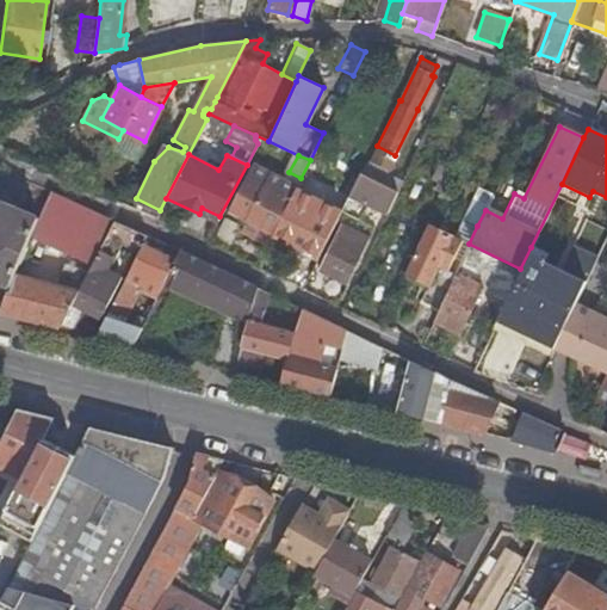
[(401,182),(364,162),(359,172),(397,191),(401,182)]
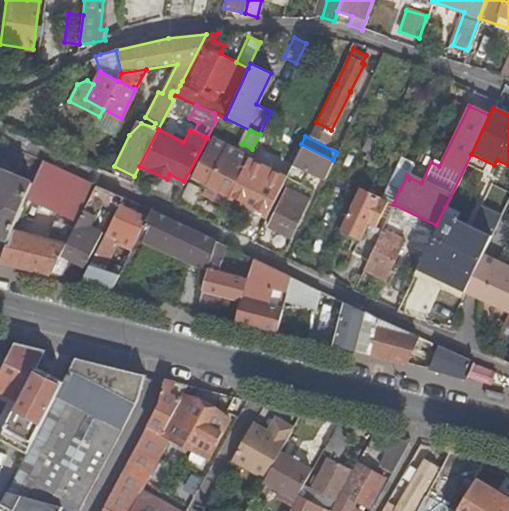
[(201,192),(224,204),(228,196),(248,158),(248,157),(212,138),(193,176),(206,182),(201,192)]
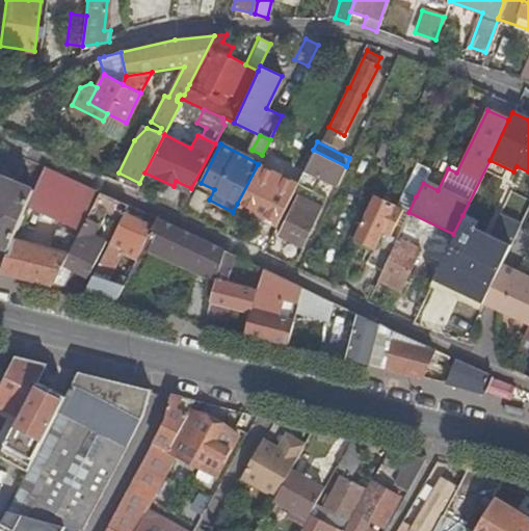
[(312,191),(319,177),(336,185),(338,181),(346,166),(313,150),(296,183),(312,191)]
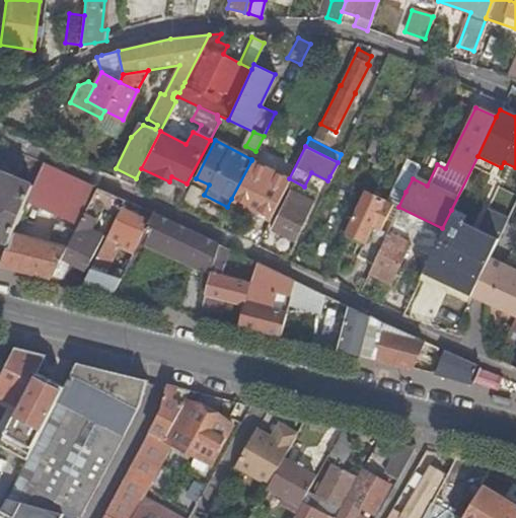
[(231,199),(270,218),(289,179),(251,160),(231,199)]
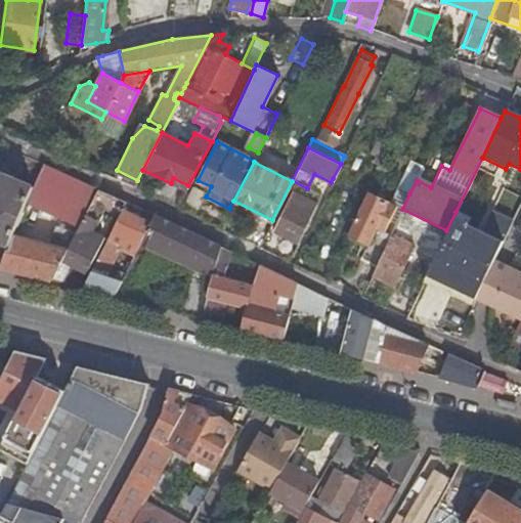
[(22,214),(70,233),(85,199),(76,194),(82,182),(43,165),(33,186),(22,214)]
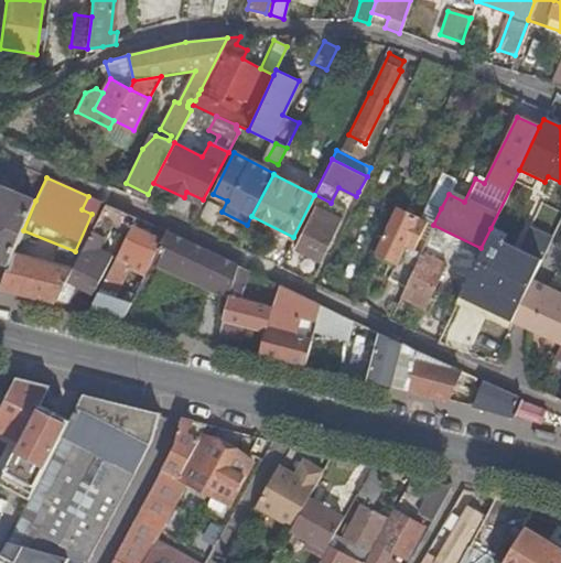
[(428,202),(441,208),(449,194),(453,184),(439,177),(428,202)]
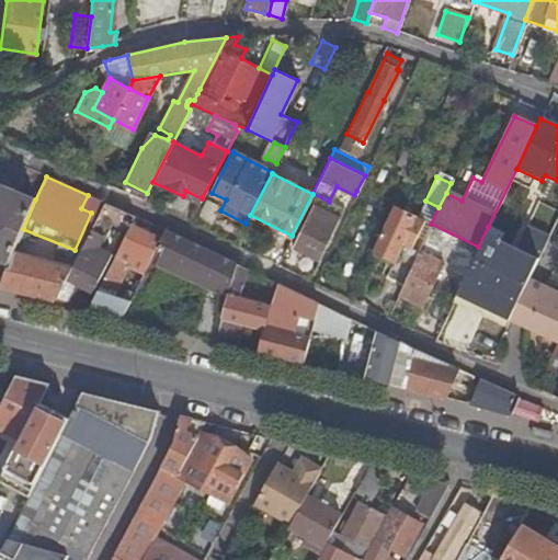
[(0,258),(9,262),(12,253),(23,229),(35,200),(0,184),(0,258)]
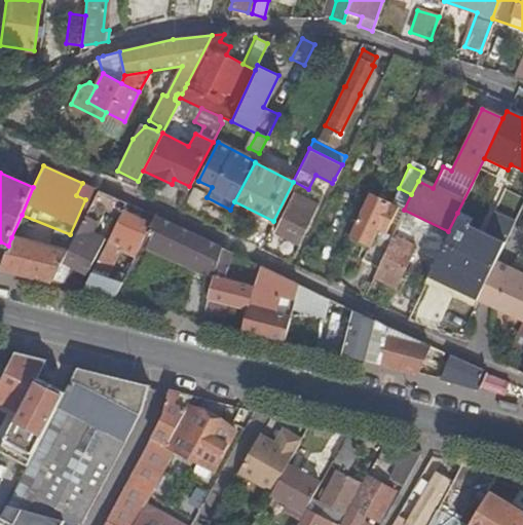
[(189,186),(174,179),(172,184),(187,190),(189,186)]
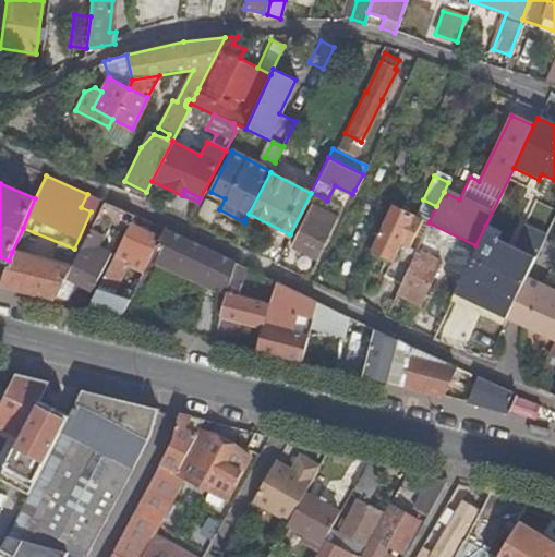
[(81,207),(91,212),(97,215),(104,202),(87,194),(81,207)]
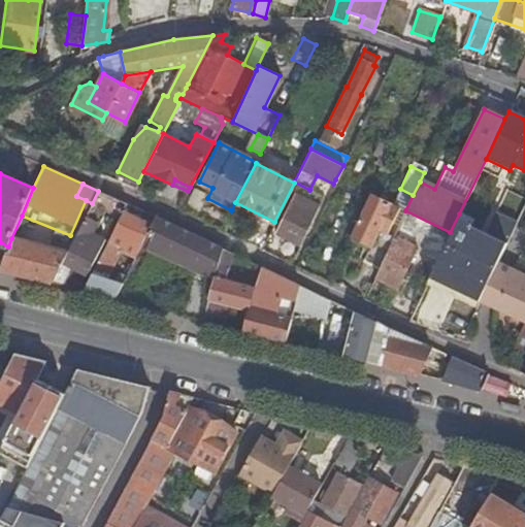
[(67,252),(63,260),(67,262),(74,265),(87,271),(103,239),(88,231),(99,208),(119,219),(126,203),(98,191),(92,203),(67,252)]
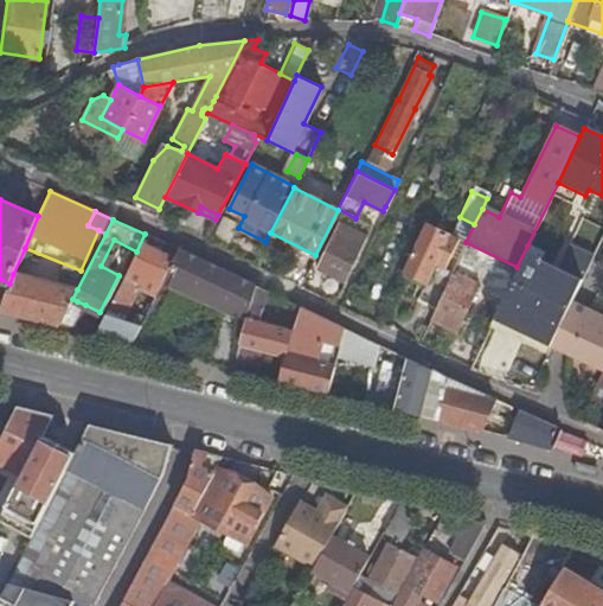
[(338,222),(315,267),(344,280),(365,235),(338,222)]
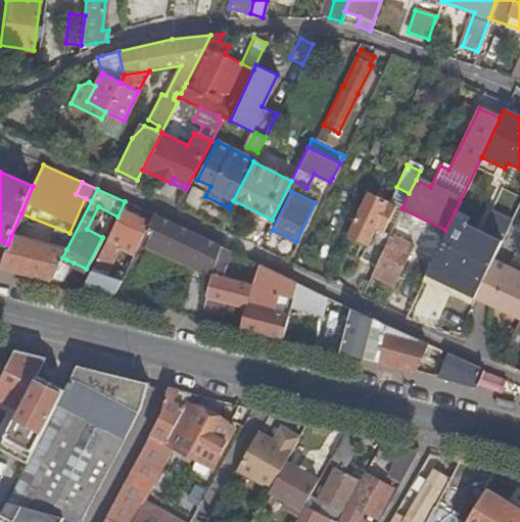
[(383,233),(394,207),(367,193),(360,208),(346,235),(366,244),(359,259),(374,267),(388,235),(383,233)]
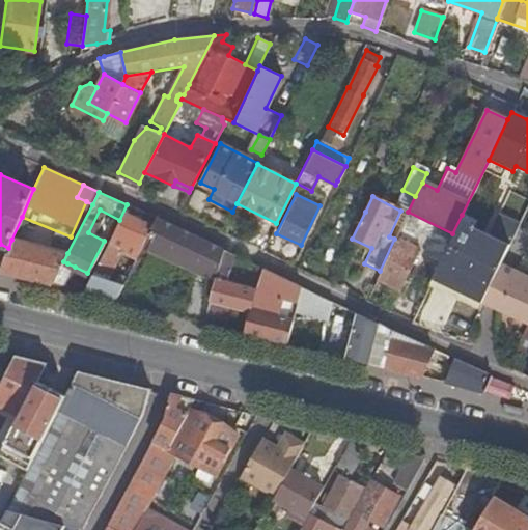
[(71,236),(64,252),(67,253),(92,204),(86,201),(71,236)]
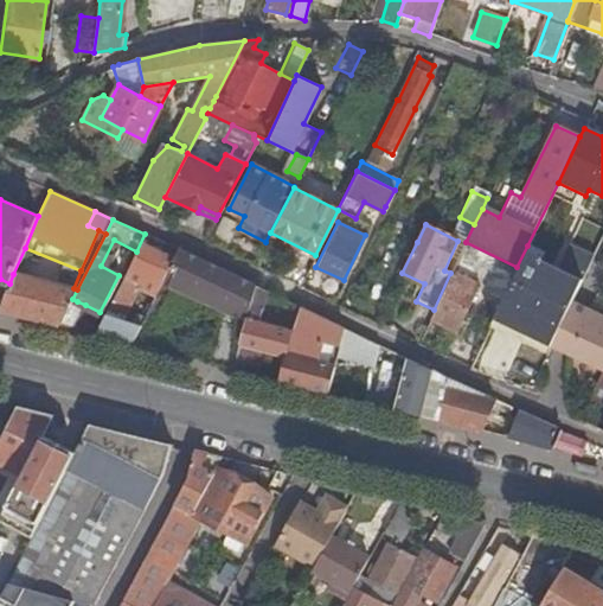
[(129,267),(162,281),(178,250),(145,234),(136,252),(129,267)]
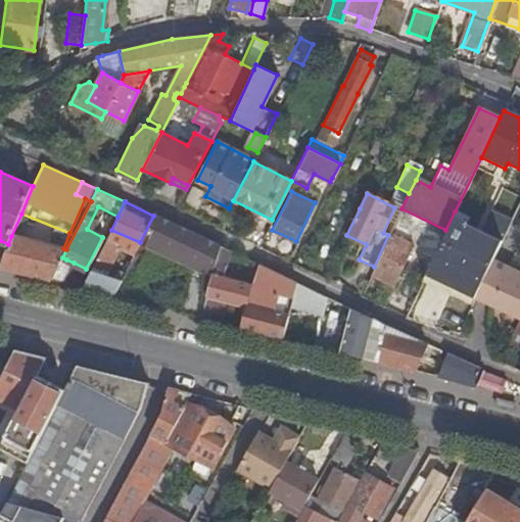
[(413,245),(433,255),(445,230),(402,208),(388,235),(374,267),(369,276),(392,287),(413,245)]
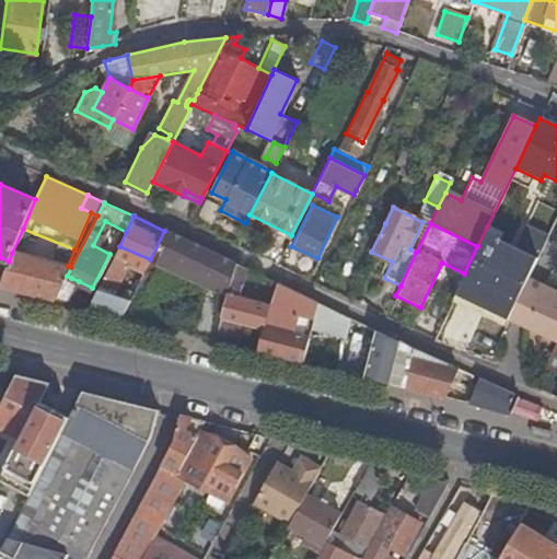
[(454,294),(507,319),(526,279),(547,234),(523,223),(515,240),(487,226),(477,246),(464,274),(454,294)]
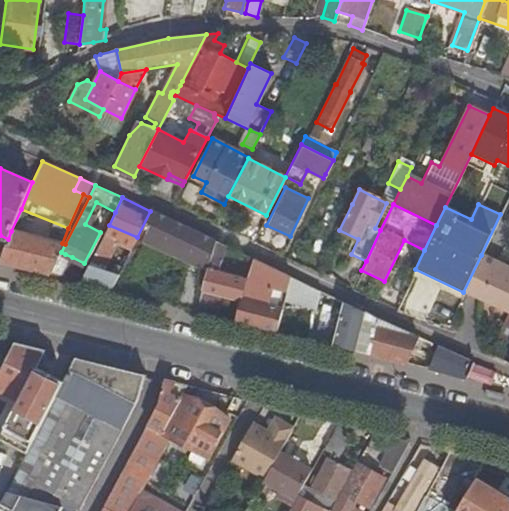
[(11,231),(62,243),(68,228),(21,209),(11,231)]
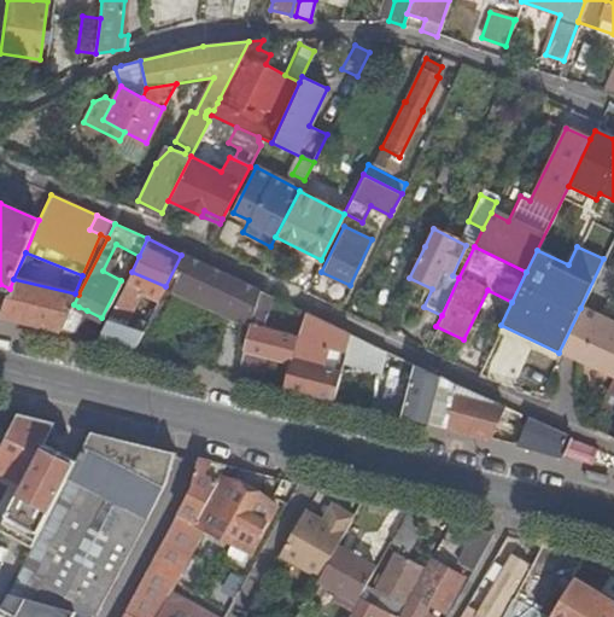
[(229,283),(232,278),(181,255),(165,286),(211,308),(224,281),(229,283)]
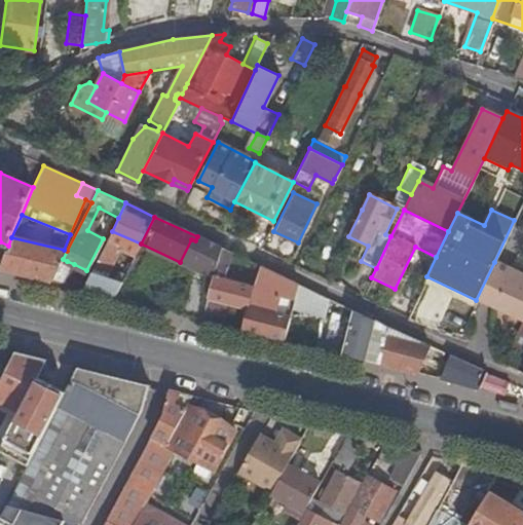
[(64,250),(11,237),(8,246),(0,264),(0,269),(51,282),(63,259),(67,251),(64,250)]
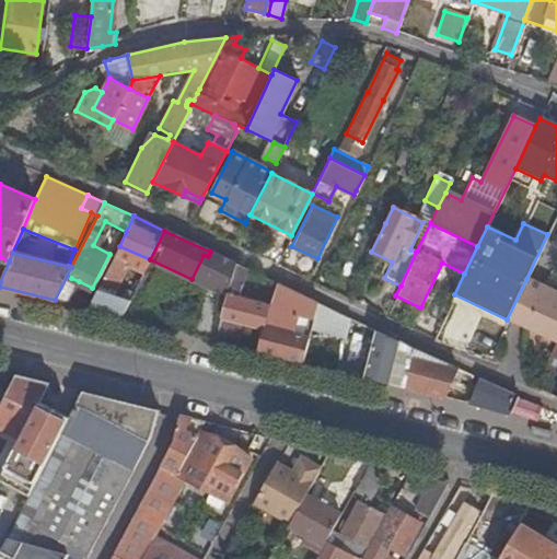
[(127,263),(114,255),(88,307),(122,316),(129,300),(111,294),(127,263)]
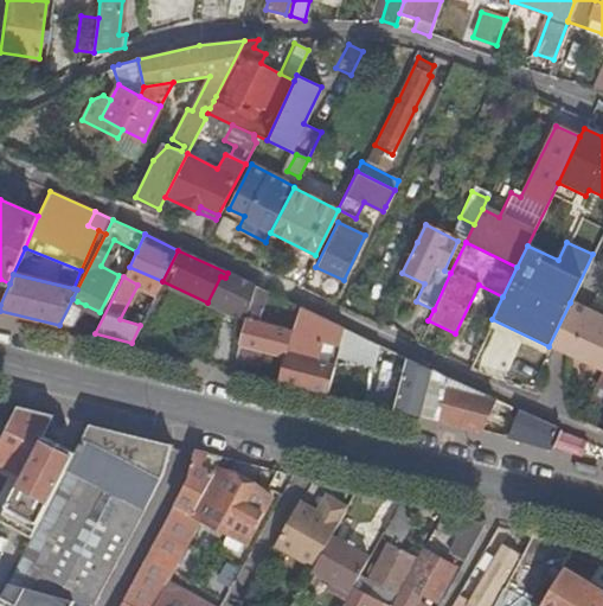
[(216,320),(205,362),(232,368),(254,287),(235,278),(223,321),(216,320)]
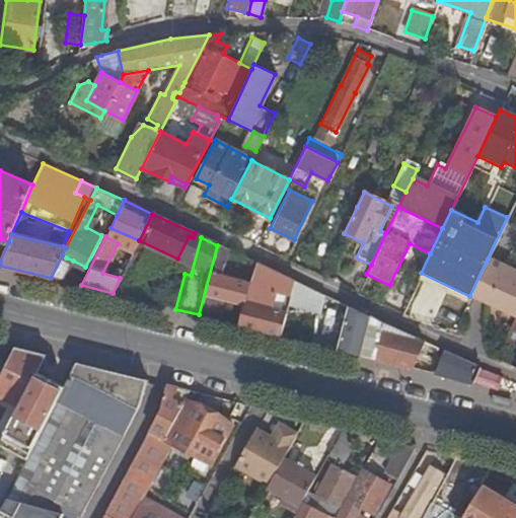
[(219,275),(226,248),(217,245),(199,314),(216,319),(222,299),(242,304),(249,278),(243,276),(242,281),(219,275)]
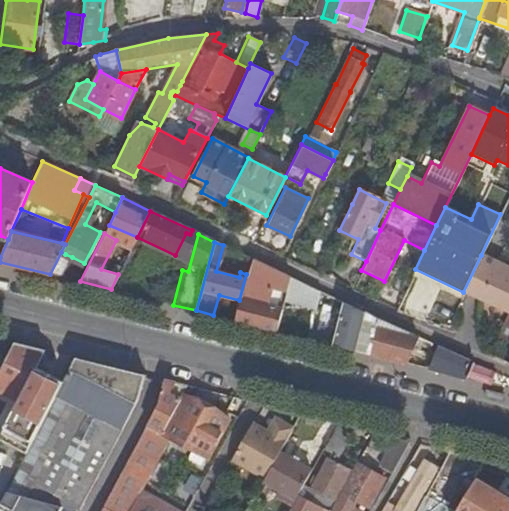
[(237,261),(248,267),(251,259),(240,254),(237,261)]
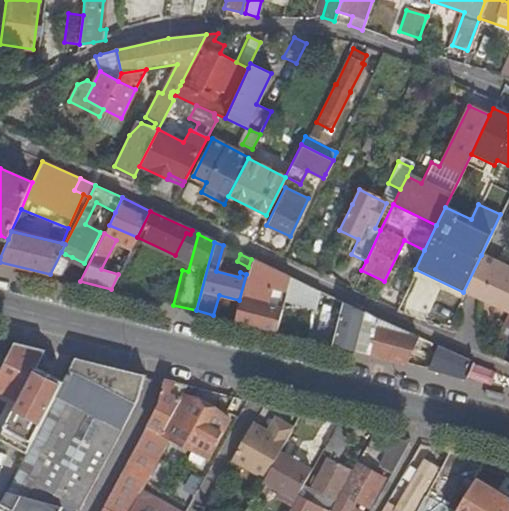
[(145,265),(127,255),(118,274),(111,289),(131,294),(145,265)]
